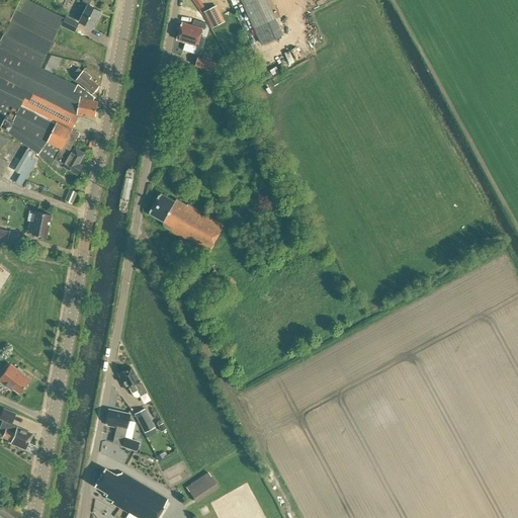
[(65,17),(31,0),(8,0),(6,4),(0,1),(0,125),(9,131),(8,133),(38,154),(61,170),(64,166),(78,174),(83,166),(79,164),(85,154),(72,147),(79,134),(73,130),(79,116),(80,115),(95,118),(98,102),(94,101),(95,98),(95,99),(96,98),(92,95),(78,84),(76,86),(40,68),(65,17)]
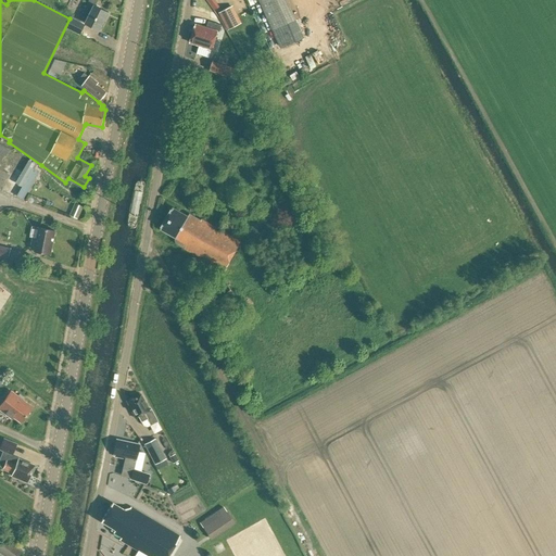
[(100,32),(109,13),(96,7),(99,0),(98,0),(89,0),(83,14),(89,17),(86,24),(100,32)]
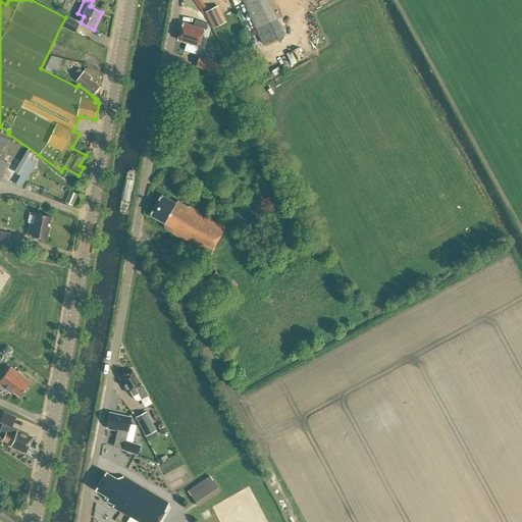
[(278,19),(269,0),(243,0),(256,30),(278,19)]
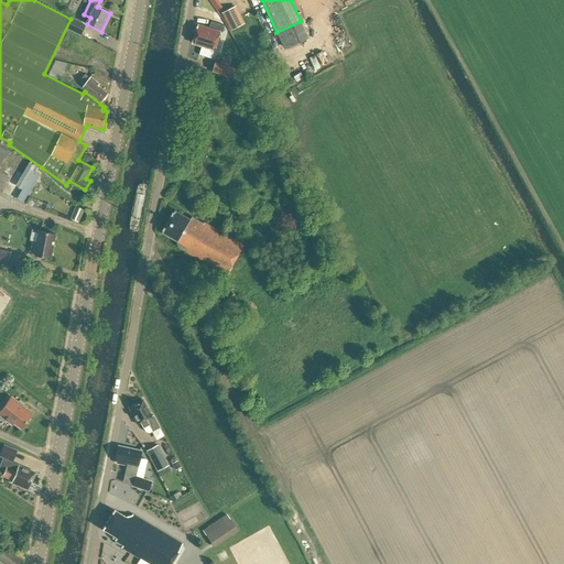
[(243,24),(235,8),(223,13),(231,30),(243,24)]
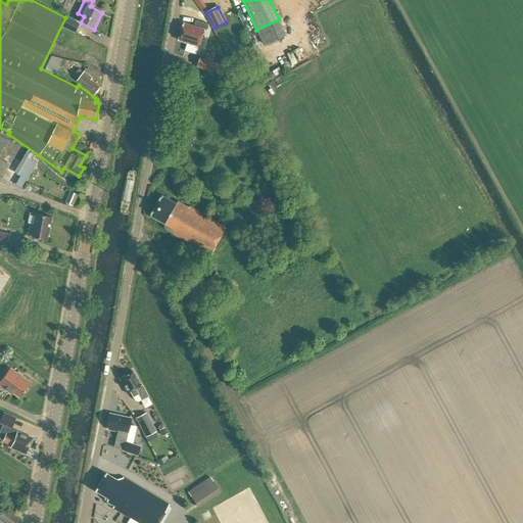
[(62,27),(76,33),(81,24),(67,16),(62,27)]
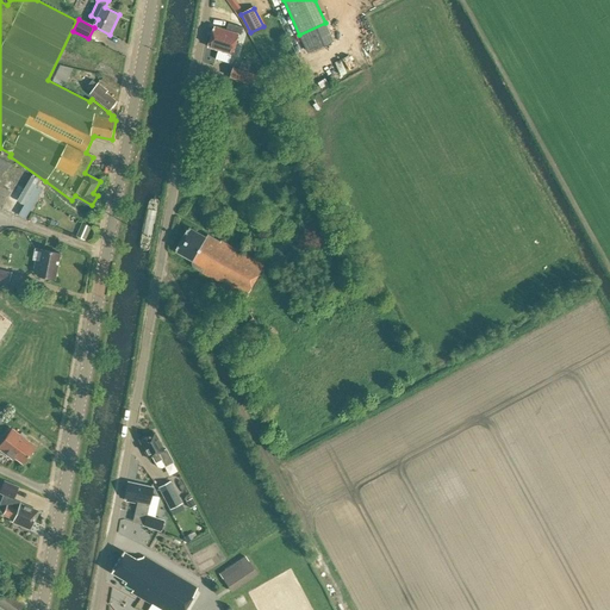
[(236,62),(240,42),(237,42),(240,31),(222,27),(221,38),(211,37),(207,57),(236,62)]
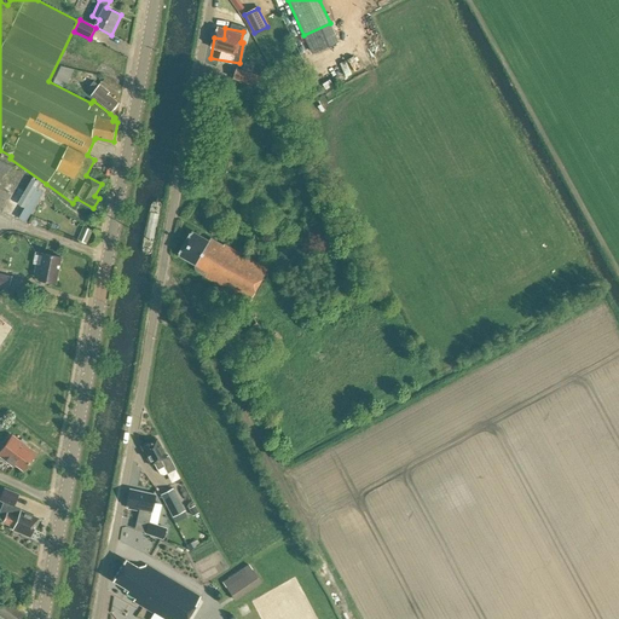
[(308,50),(312,61),(325,56),(322,45),(308,50)]
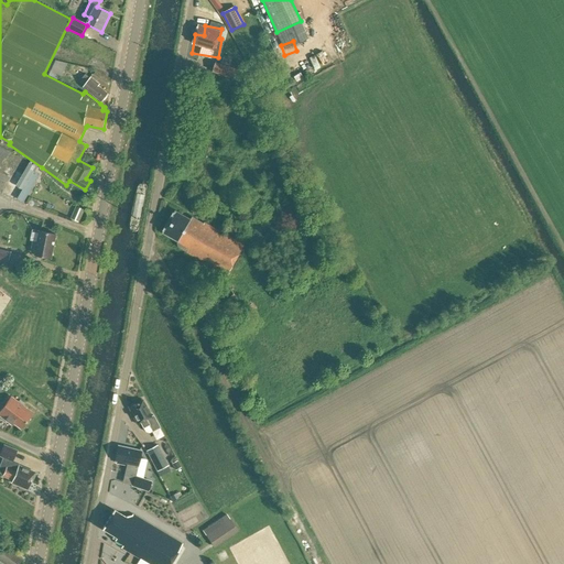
[(62,79),(68,63),(57,58),(51,74),(62,79)]
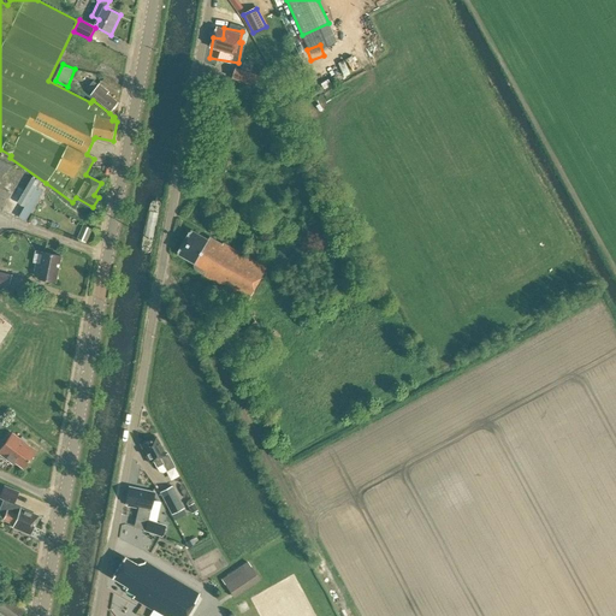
[(254,88),(256,81),(258,77),(235,70),(231,80),(254,88)]
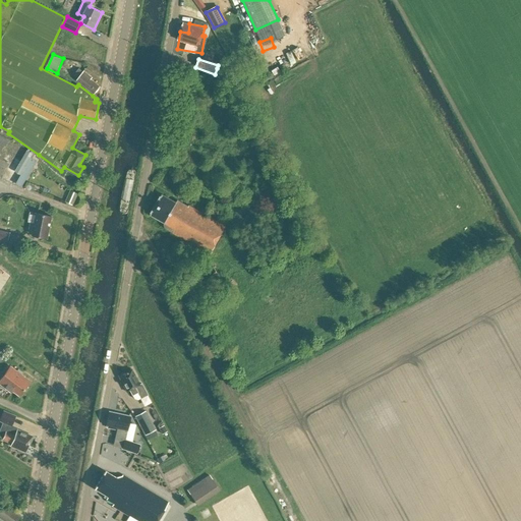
[(94,94),(100,87),(92,79),(93,78),(84,71),(83,72),(79,69),(75,73),(79,77),(77,80),(94,94)]
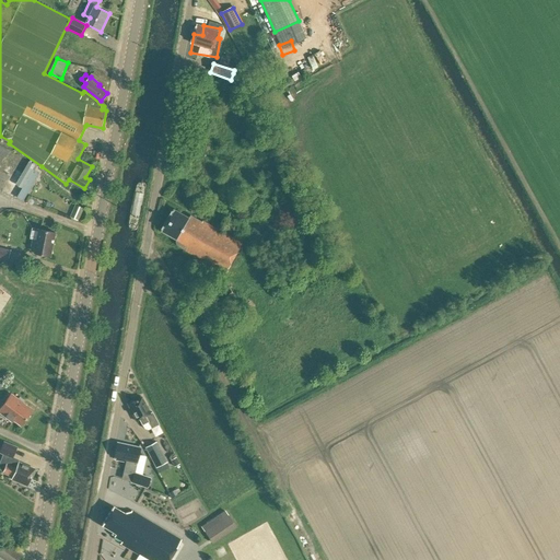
[(7,156),(8,153),(10,150),(0,143),(0,166),(6,156),(7,156)]
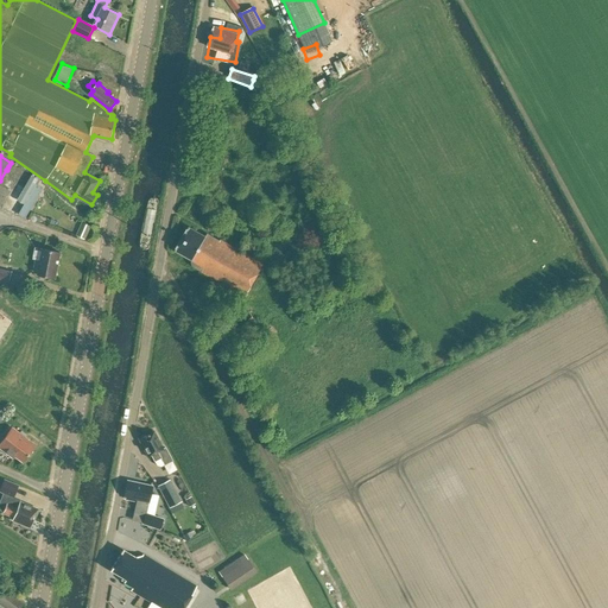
[(31,176),(17,201),(24,206),(18,215),(25,219),(43,189),(36,184),(38,181),(31,176)]
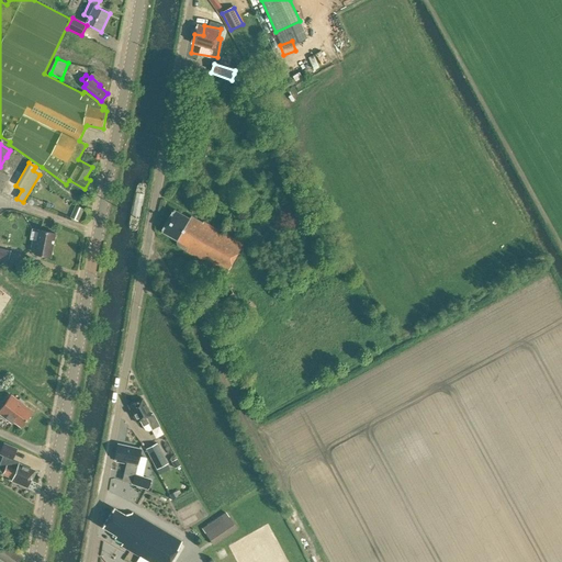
[(71,218),(79,222),(85,210),(77,206),(71,218)]
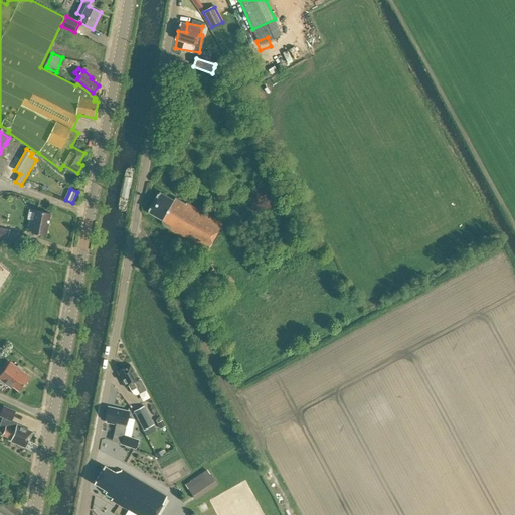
[(208,251),(223,224),(187,203),(186,204),(176,198),(174,200),(160,192),(149,213),(163,221),(162,223),(163,225),(164,226),(171,230),(208,251)]
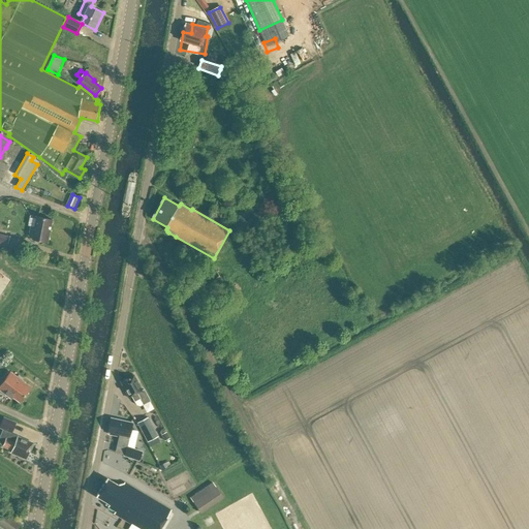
[(49,243),(53,220),(37,217),(35,228),(31,227),(30,236),(34,237),(33,240),(49,243)]
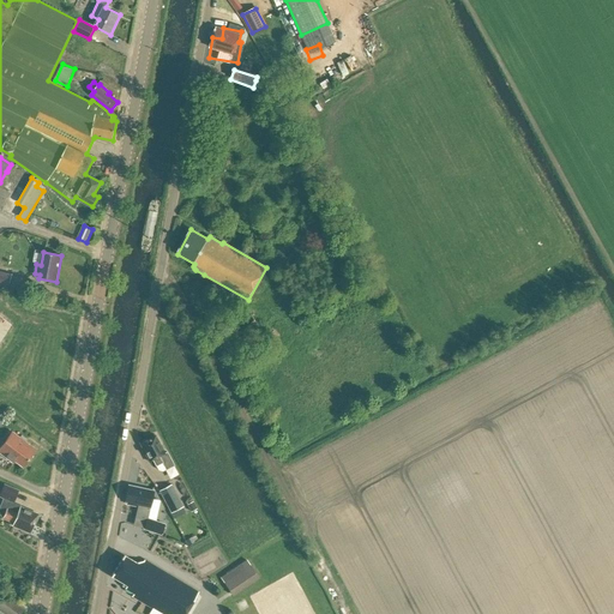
[(13,275),(0,271),(0,286),(10,288),(13,275)]
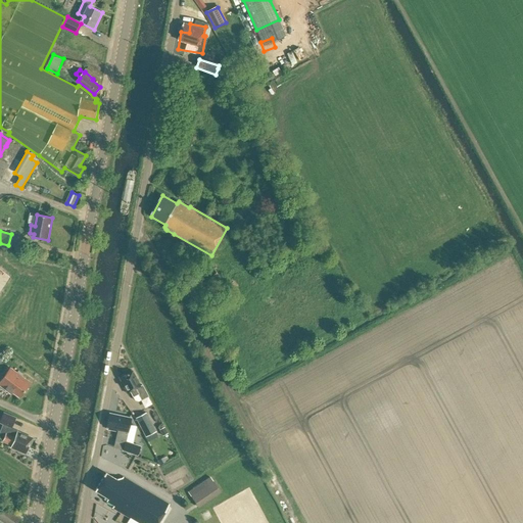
[(19,397),(30,384),(20,377),(21,376),(16,372),(16,373),(10,369),(0,381),(0,386),(10,394),(12,392),(19,397)]
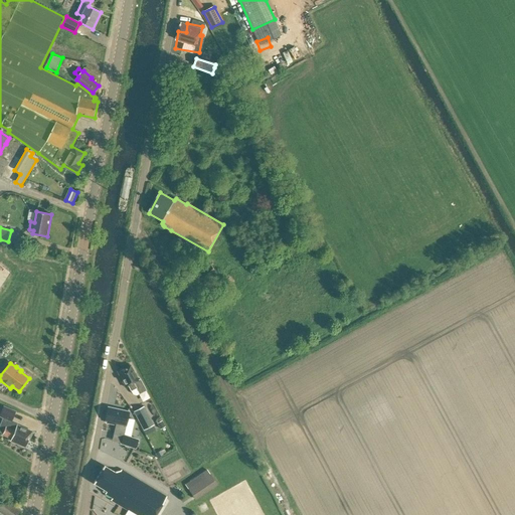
[(139,394),(146,390),(140,379),(138,380),(135,374),(134,375),(129,366),(118,372),(122,379),(121,380),(125,388),(128,386),(131,391),(136,388),(139,394)]
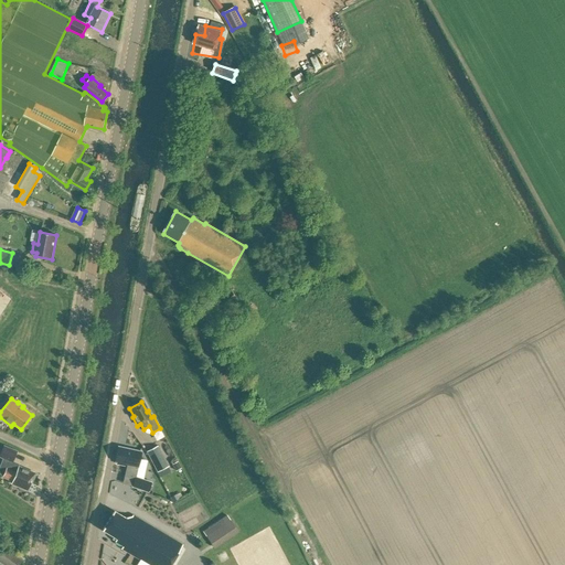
[(146,450),(157,472),(168,467),(156,445),(146,450)]
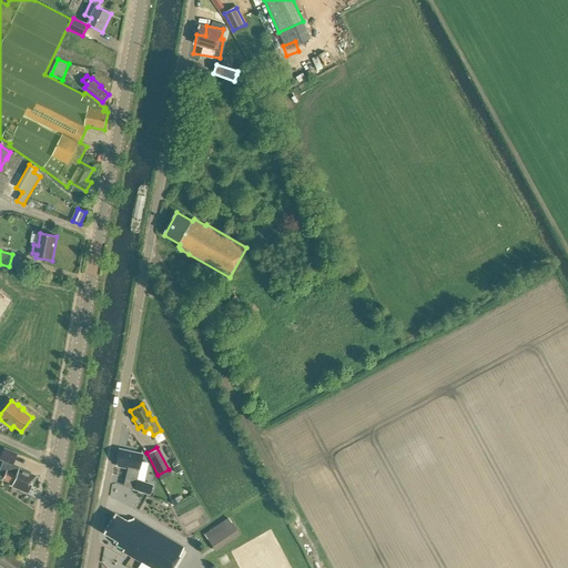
[(1,480),(12,484),(11,486),(28,493),(31,484),(32,485),(36,477),(22,472),(23,472),(14,467),(14,466),(12,465),(17,454),(3,449),(0,455),(0,460),(2,462),(0,467),(0,477),(2,478),(1,480)]
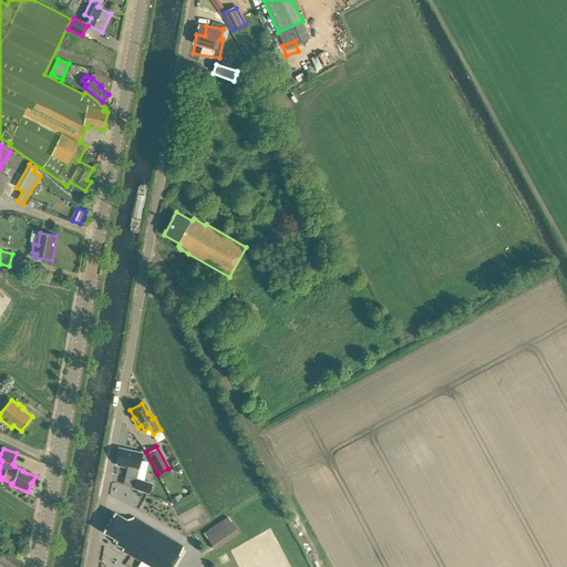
[(119,449),(117,452),(115,463),(117,464),(116,466),(138,471),(142,454),(119,449)]
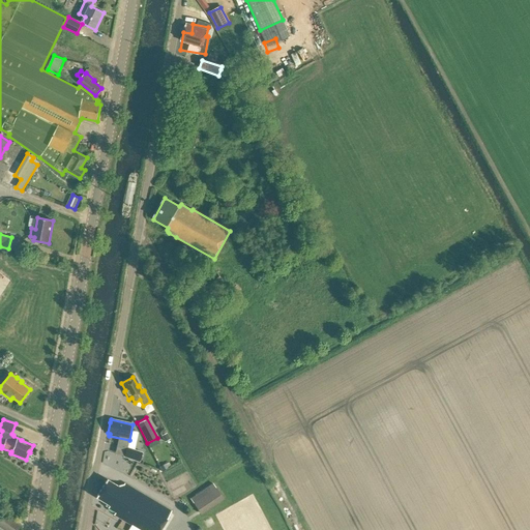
[(122,455),(139,462),(142,453),(125,447),(122,455)]
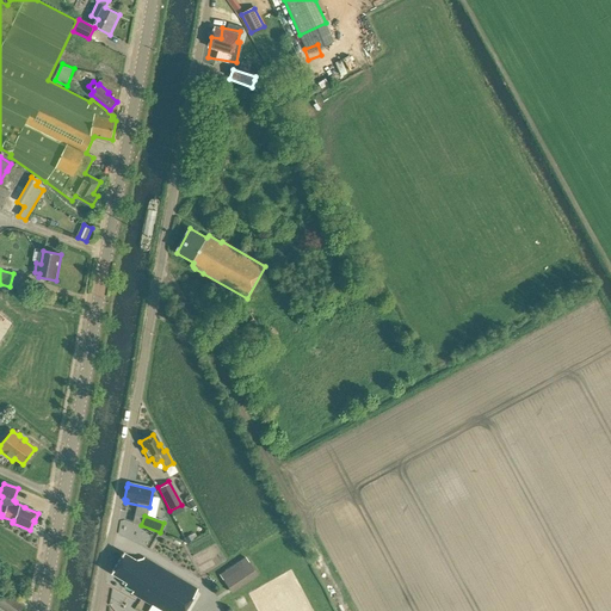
[(184,610),(197,590),(143,557),(142,559),(136,560),(135,560),(135,561),(123,554),(111,574),(125,582),(124,586),(133,591),(131,593),(152,605),(148,610),(184,610)]
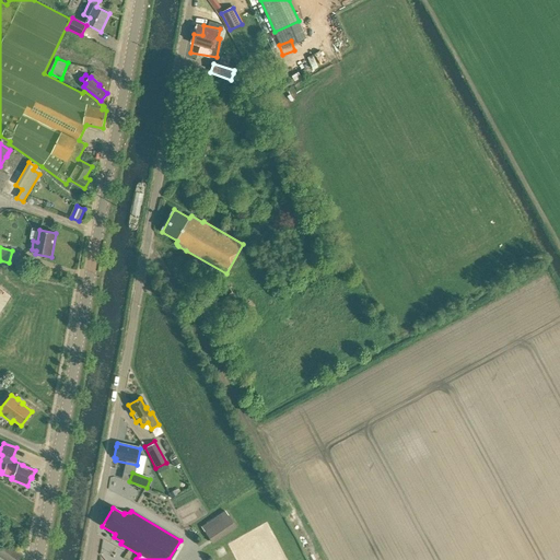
[(212,545),(236,529),(224,512),(200,527),(212,545)]
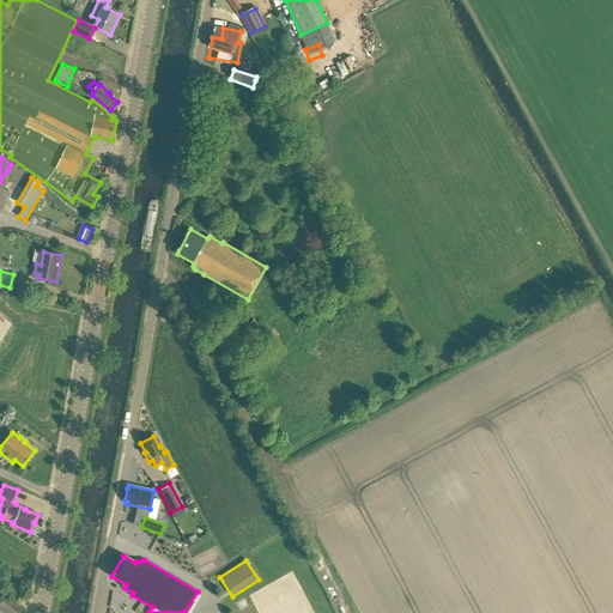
[(0,610),(5,612),(18,612),(23,608),(0,593),(0,610)]
